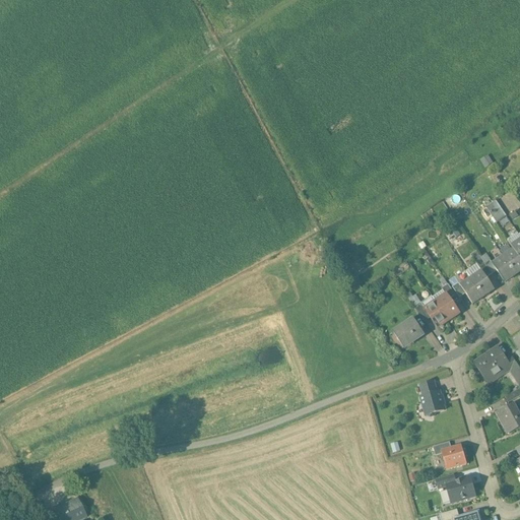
[(496,201),(485,208),(490,213),(500,206),(496,201)]
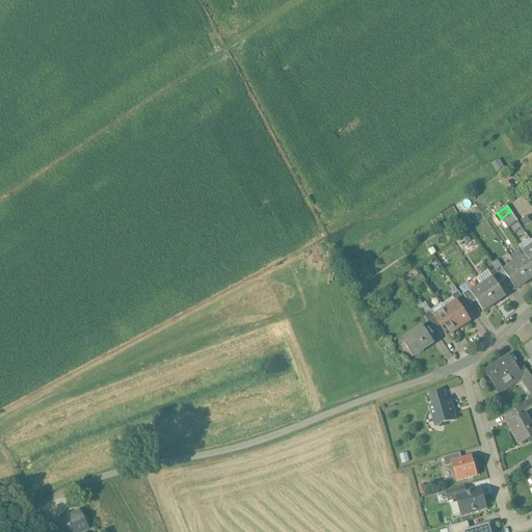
[(511,211),(501,218),(504,223),(514,216),(511,211)]
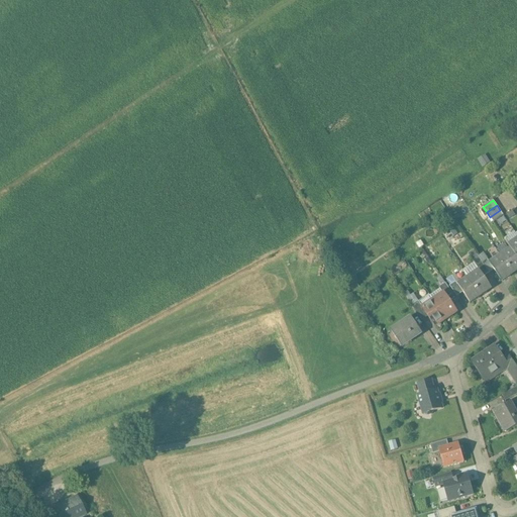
[(500,210),(490,217),(494,222),(504,216),(500,210)]
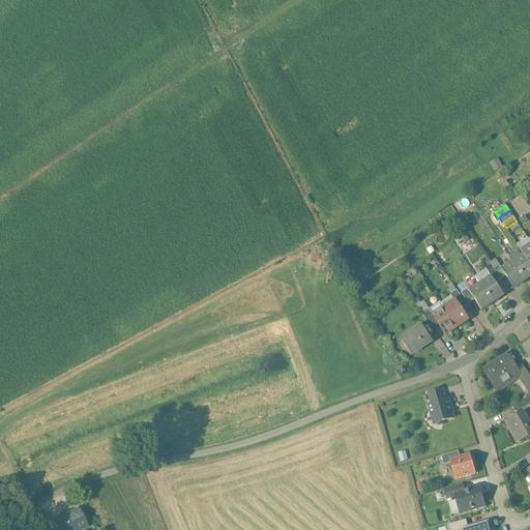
[(442,265),(451,260),(445,248),(436,254),(442,265)]
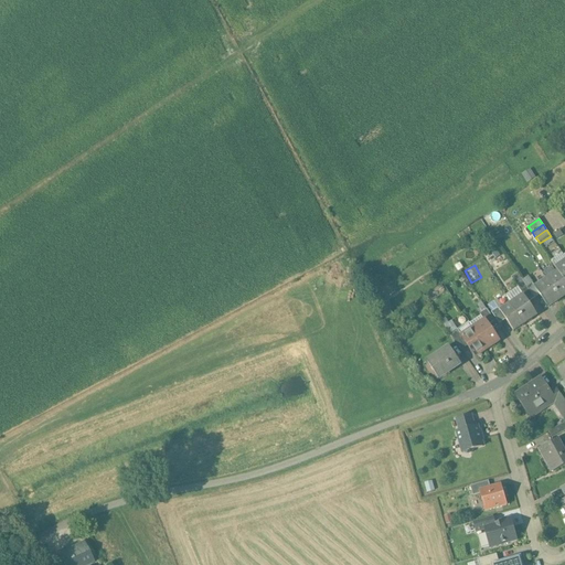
[(564,281),(558,273),(547,280),(561,299),(564,296),(564,281)]
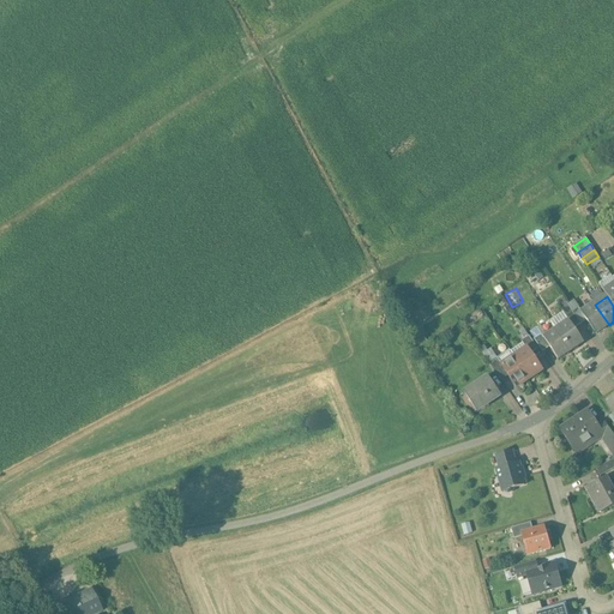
[(569,305),(563,298),(555,302),(569,321),(570,321),(575,330),(582,325),(572,312),(573,312),(569,305)]
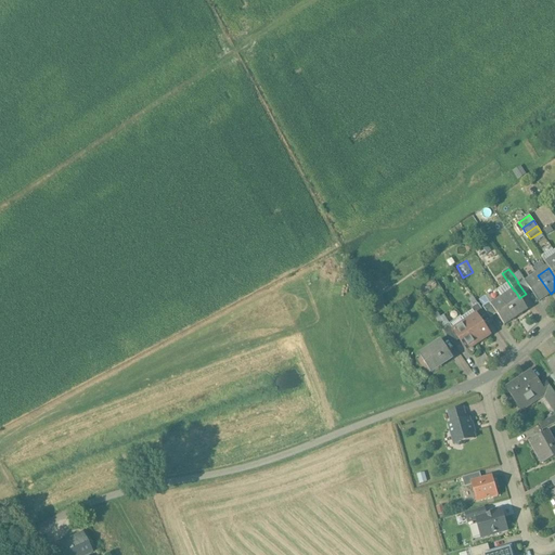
[(518,272),(514,275),(518,282),(523,279),(518,272)]
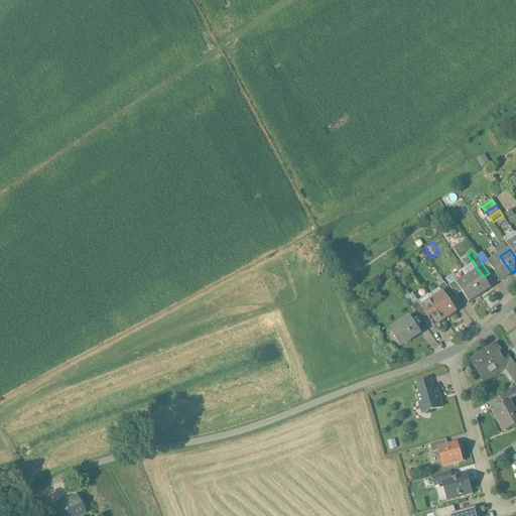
[(512,273),(500,256),(489,263),(494,269),(501,280),(512,273)]
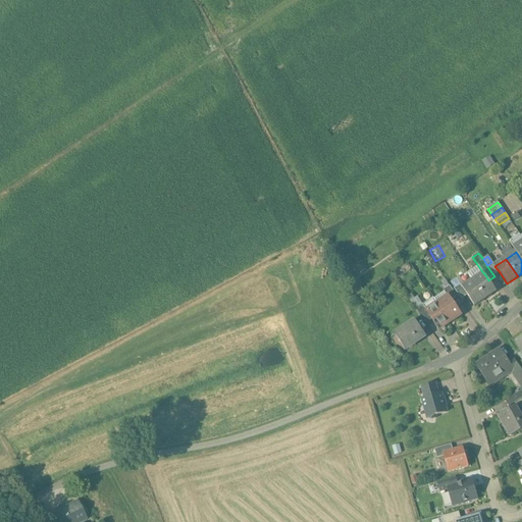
[(494,266),(491,262),(487,265),(486,265),(494,276),(500,272),(494,266)]
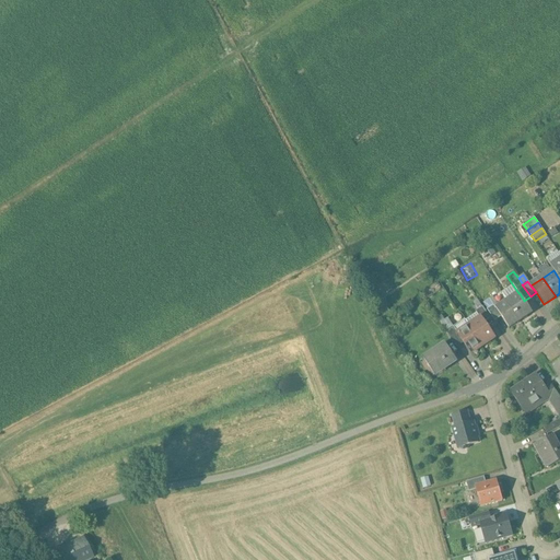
[(524,301),(520,293),(518,293),(508,301),(521,321),(533,313),(524,301)]
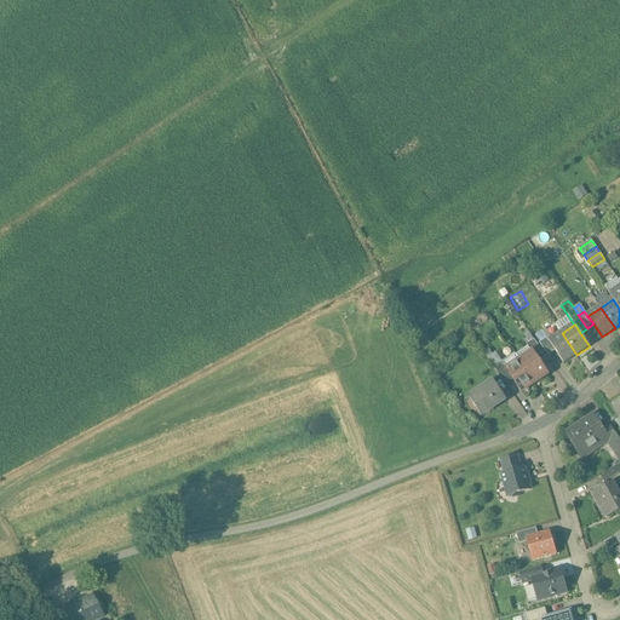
[(577,355),(562,333),(549,342),(549,343),(555,351),(563,363),(577,355)]
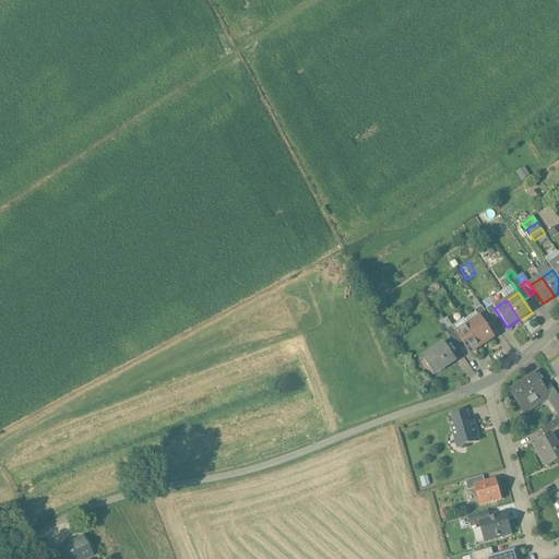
[(492,305),(486,309),(494,321),(500,317),(495,309),(495,308),(492,305)]
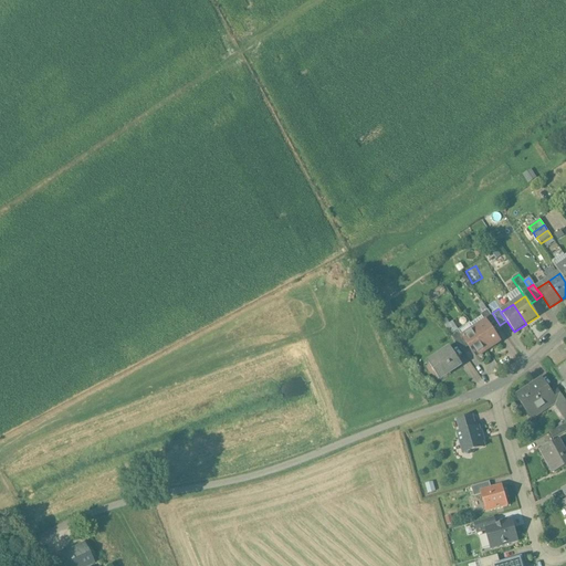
[(488,311),(481,315),(485,322),(486,322),(490,326),(495,322),(488,311)]
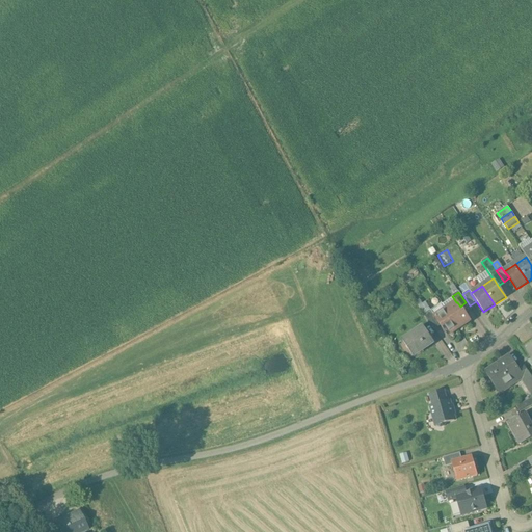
[(460,307),(457,302),(456,302),(446,310),(458,329),(470,321),(460,307)]
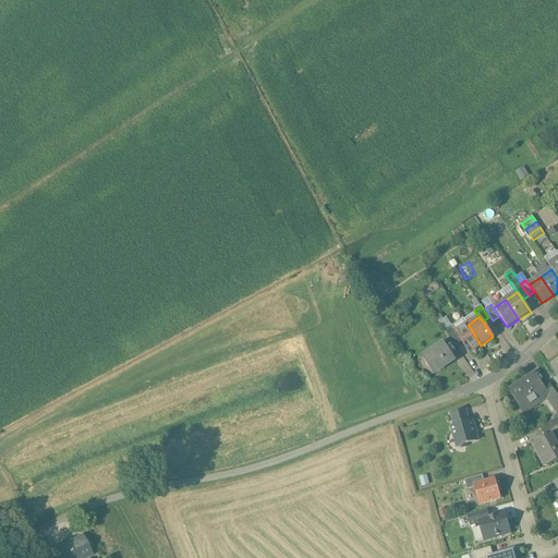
[(457,332),(456,334),(462,342),(470,353),(481,346),(468,325),(457,332)]
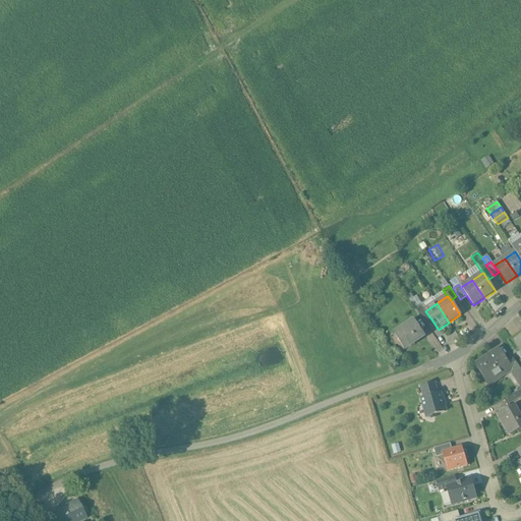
[(421,304),(415,308),(425,324),(431,320),(425,311),(426,310),(421,304)]
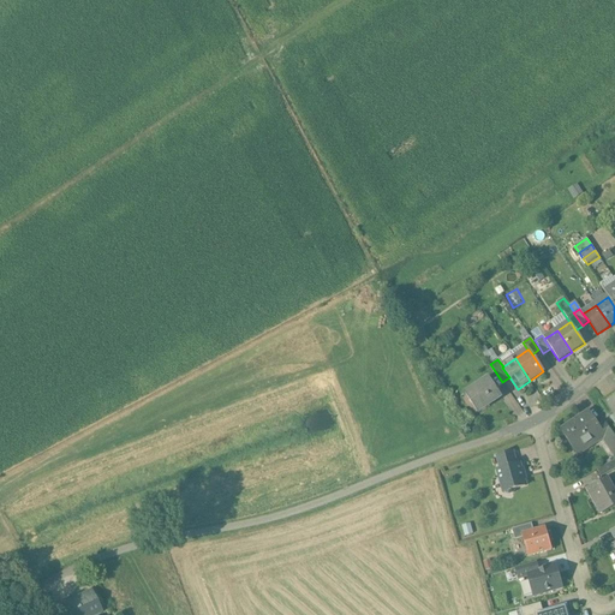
[(489,378),(465,395),(466,396),(469,394),(479,411),(477,412),(478,413),(501,398),(489,378)]
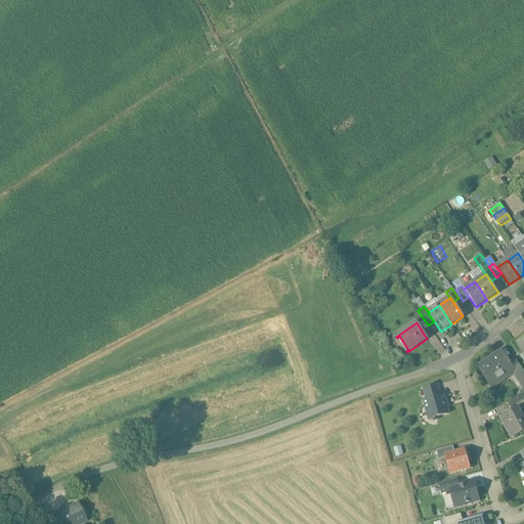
[(523,335),(513,343),(520,355),(523,353),(523,354),(523,335)]
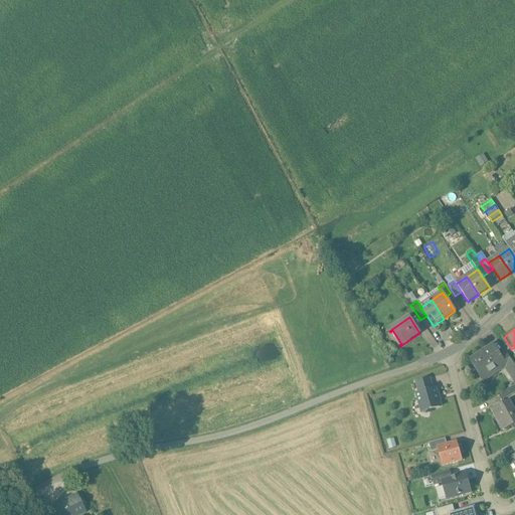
[(488,348),(470,360),(484,381),(504,368),(505,369),(507,368),(508,367),(501,356),(497,351),(492,354),(488,348)]
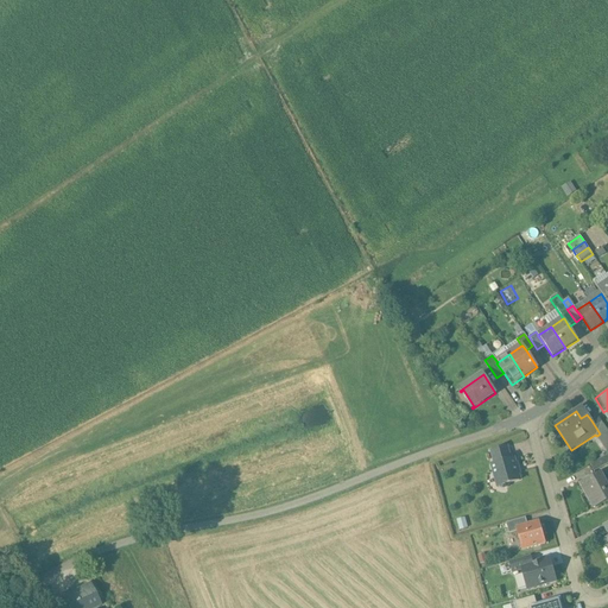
[(607,445),(607,431),(597,416),(591,420),(600,434),(599,435),(607,447),(607,445)]
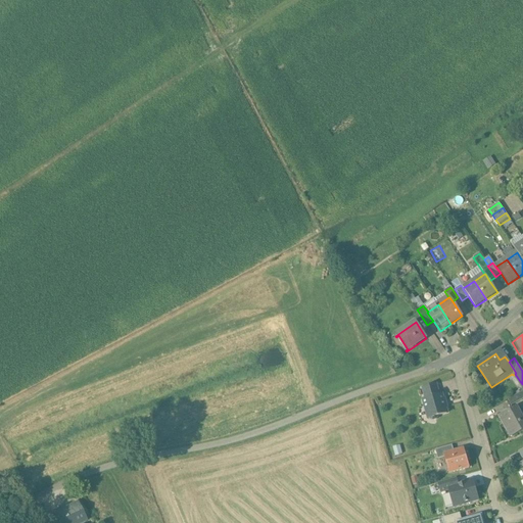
[(436,385),(423,388),(426,399),(439,395),(436,385)]
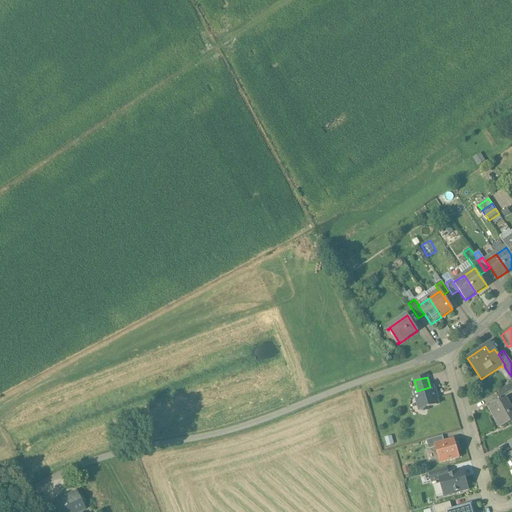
[(511,385),(511,384),(497,391),(500,397),(511,390),(511,385)]
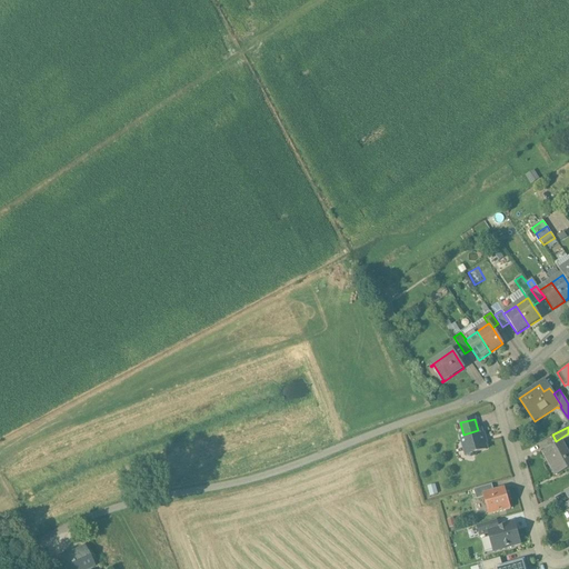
[(463,435),(460,436),(466,456),(467,456),(468,456),(470,458),(475,457),(477,453),(487,450),(485,443),(486,443),(483,436),(482,437),(480,430),(478,430),(463,435)]
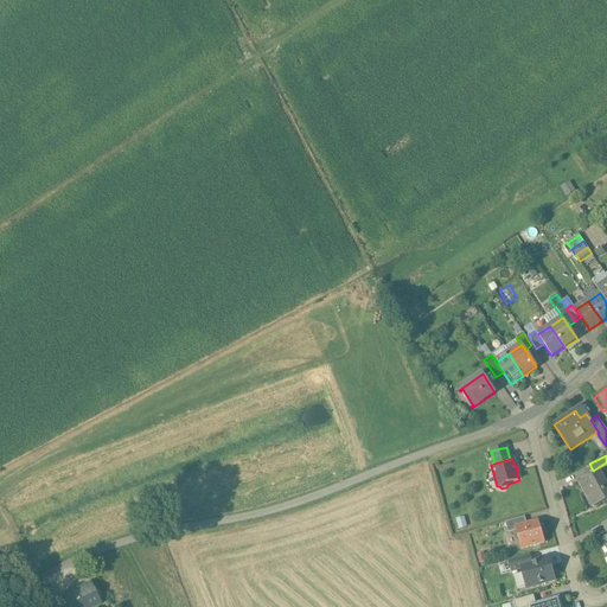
[(606,484),(600,472),(579,484),(585,494),(587,493),(594,506),(606,499),(606,484)]
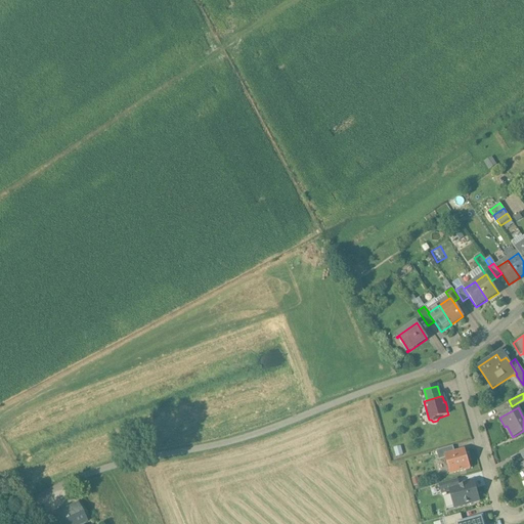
[(453,446),(436,451),(439,461),(445,459),(444,454),(454,452),(453,446)]
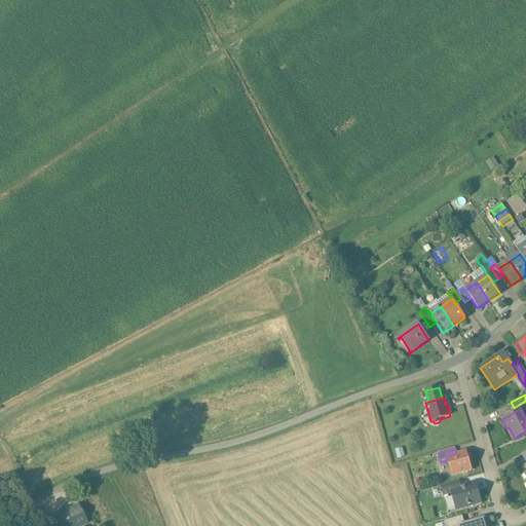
[(456,454),(446,456),(447,460),(452,477),(472,471),(466,451),(456,454)]
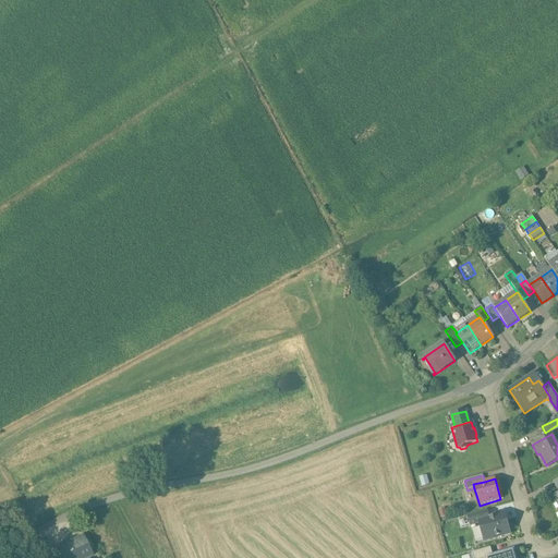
[(486,510),(468,516),(471,525),(478,523),(478,521),(488,518),(486,510)]
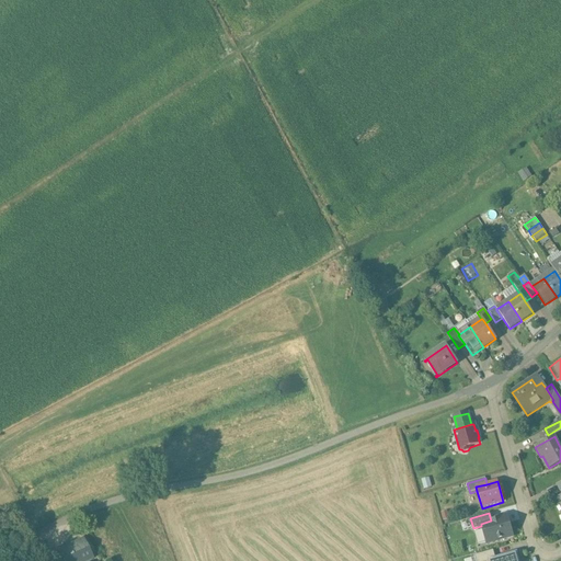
[(491,521),(481,524),(481,526),(487,544),(513,536),(507,516),(491,521)]
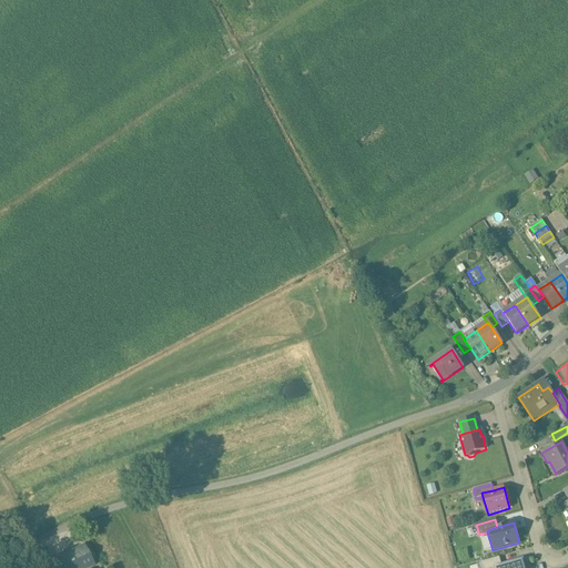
[(84,547),(60,559),(64,567),(87,567),(93,565),(84,547)]
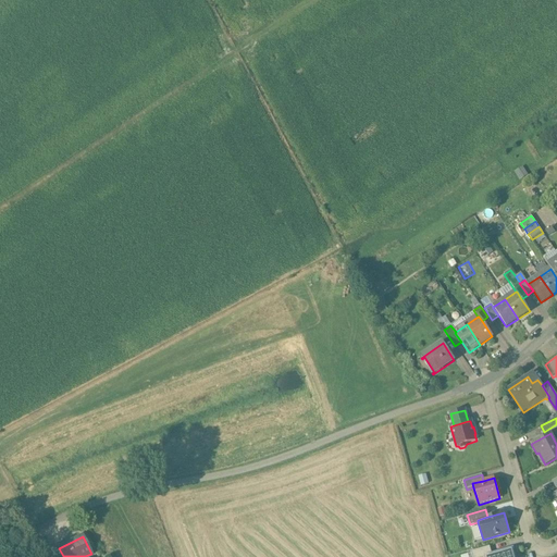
[(490,546),(471,552),(472,556),(485,556),(492,554),(490,546)]
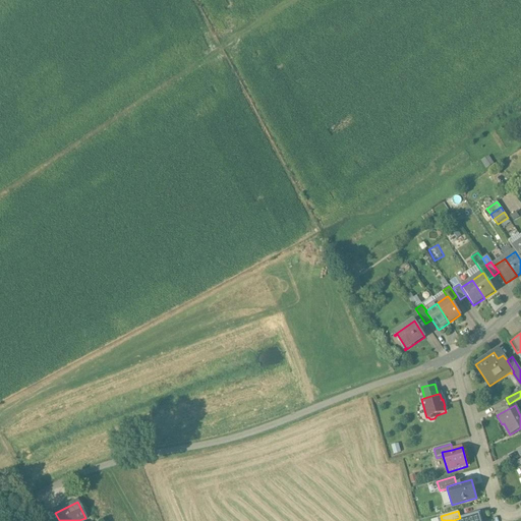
[(460,518),(454,520),(482,520),(480,512),(460,518)]
